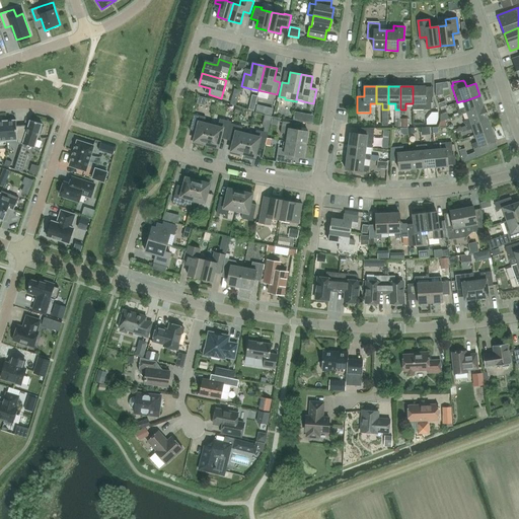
[(425,86),(413,86),(413,103),(413,109),(431,109),(431,96),(425,96),(425,86)]
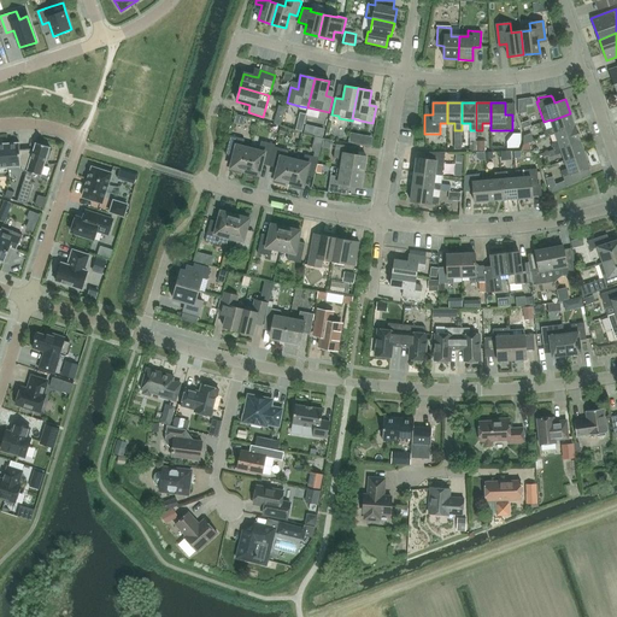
[(242,122),(244,112),(233,111),(231,121),(242,122)]
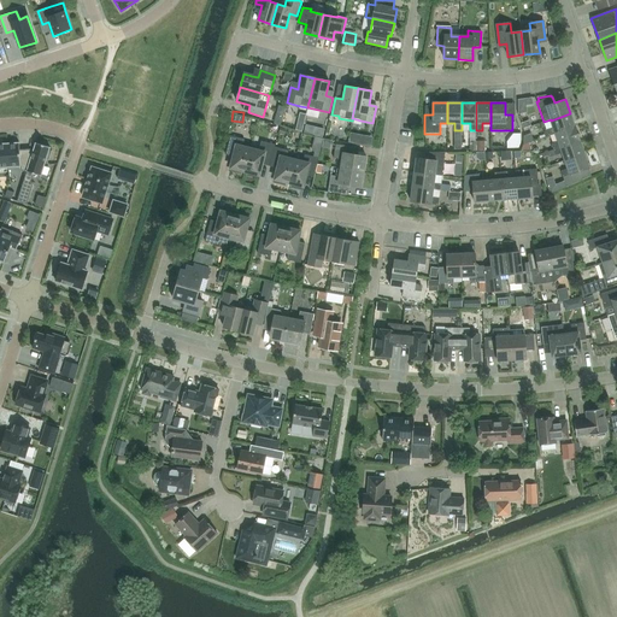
[(551,121),(553,128),(546,130),(548,136),(556,134),(575,127),(570,113),(551,121)]
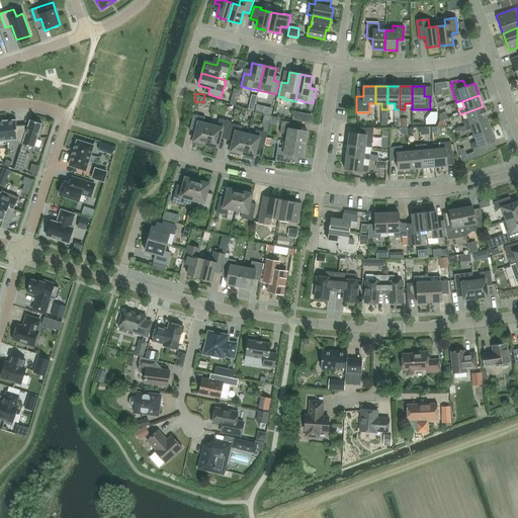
[(462,120),(464,125),(487,118),(483,106),(466,112),(468,118),(462,120)]
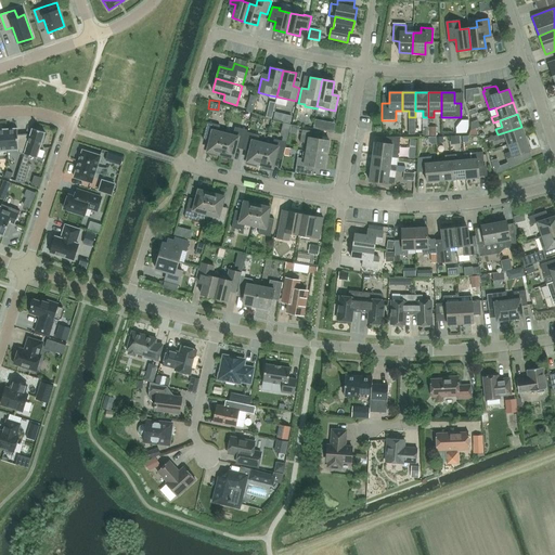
[(216,153),(220,154),(226,134),(218,132),(220,126),(207,123),(203,140),(210,142),(207,153),(216,155),(216,153)]
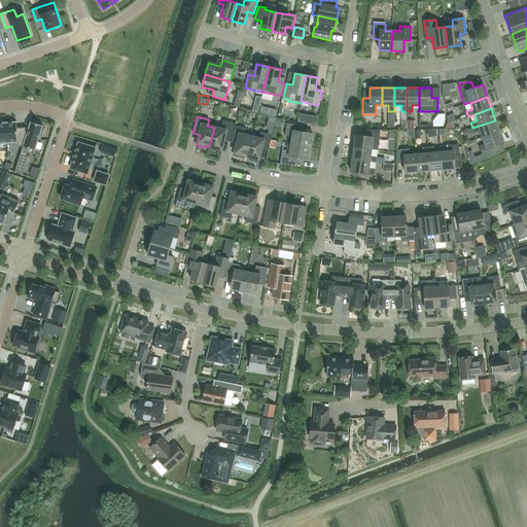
[(224,137),(231,139),(235,126),(235,124),(223,120),(221,130),(214,128),(209,146),(212,147),(212,149),(220,151),(224,137)]
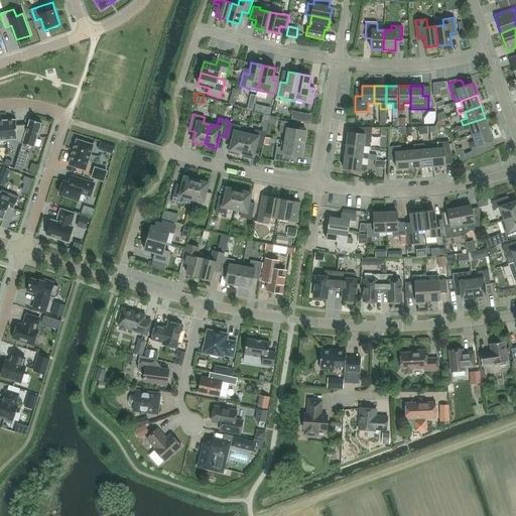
[(470,128),(472,135),(488,129),(485,118),(463,125),(458,127),(453,128),(455,133),(470,128)]
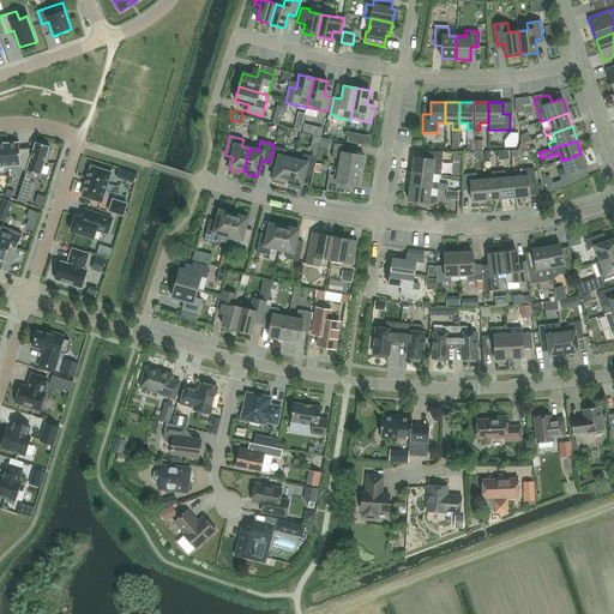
[(32,150),(30,149),(28,170),(18,202),(26,204),(34,182),(30,181),(32,173),(41,175),(46,160),(48,160),(52,150),(49,150),(49,146),(35,142),(32,150)]
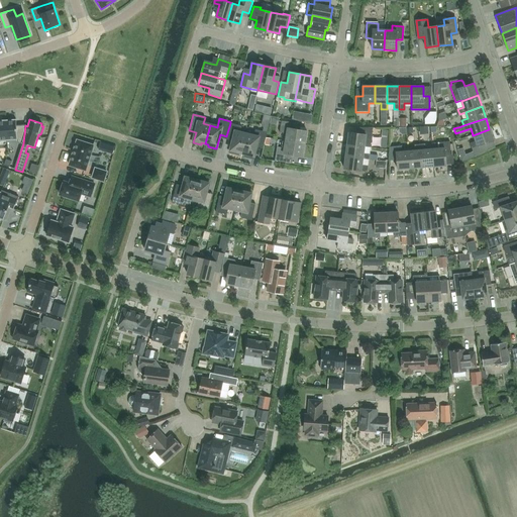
[(16,120),(6,120),(7,141),(17,140),(17,143),(23,143),(25,125),(16,126),(16,120)]
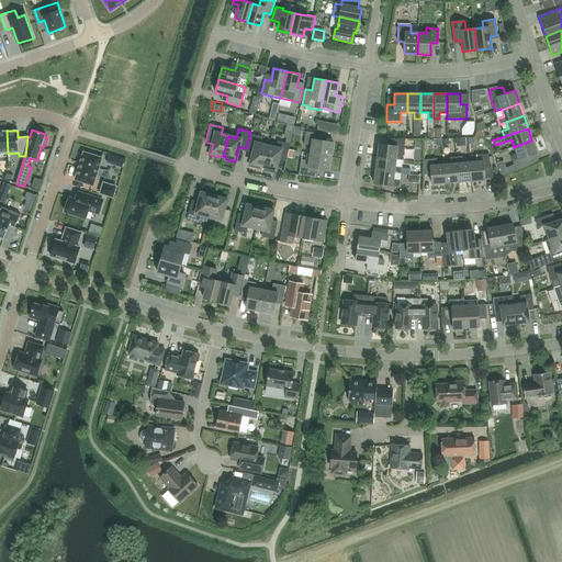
[(311,145),(310,154),(332,157),(334,143),(319,141),(321,134),(305,132),(304,144),(311,145)]
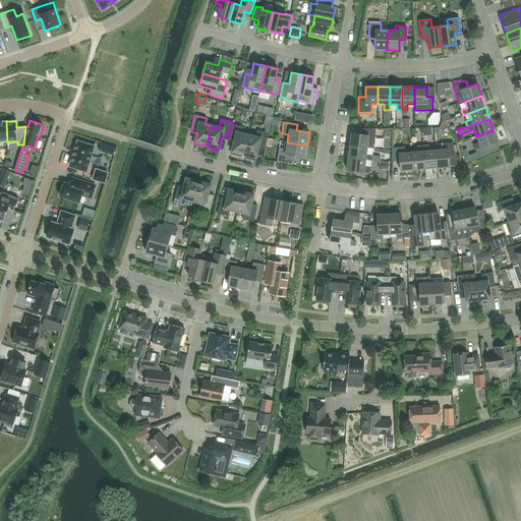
[(240,154),(244,155),(248,135),(242,134),(243,127),(232,124),(228,137),(235,138),(232,154),(240,156),(240,154)]
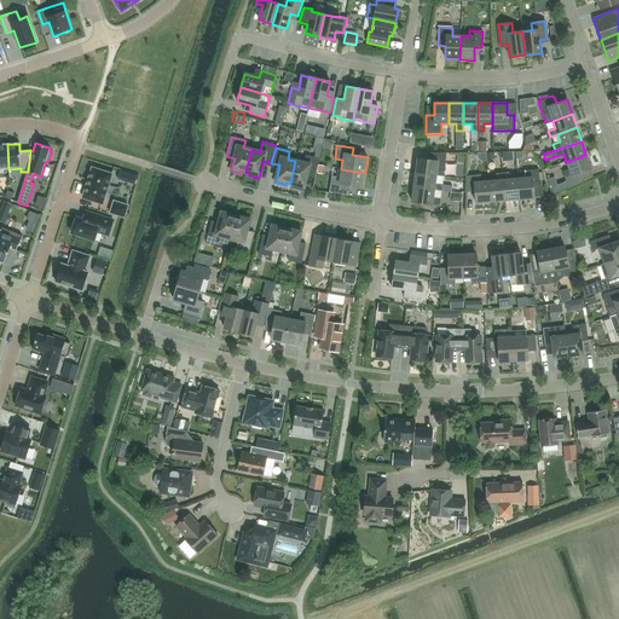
[(417,158),(416,173),(435,177),(443,177),(446,154),(429,154),(429,160),(417,158)]
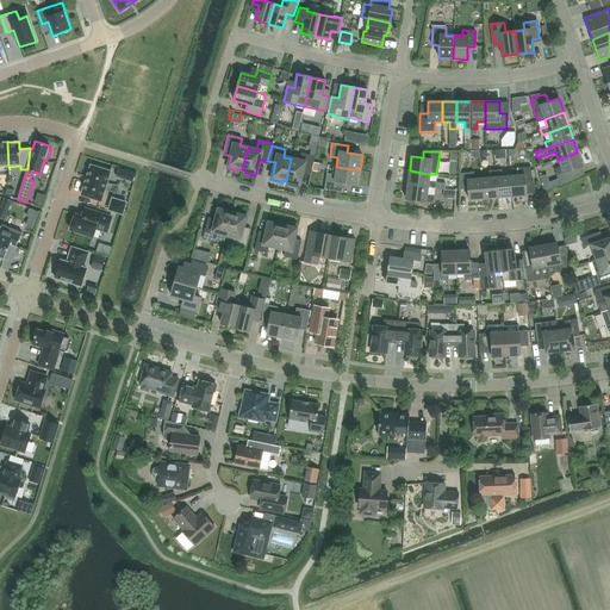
[(577,178),(574,169),(582,167),(577,153),(558,160),(561,167),(554,169),(559,184),(577,178)]
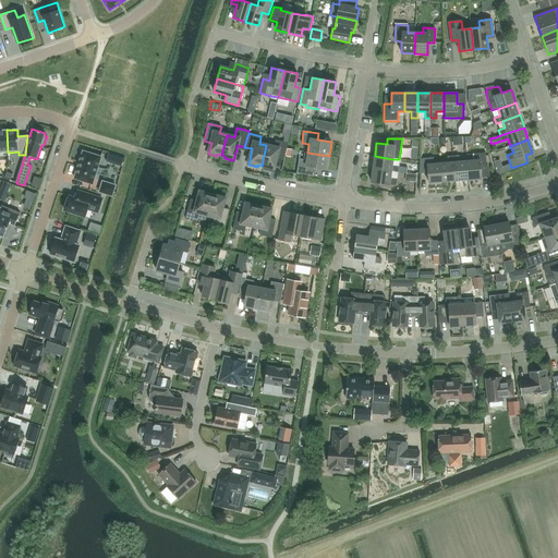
[(274,147),(266,145),(262,166),(265,167),(265,168),(274,171),(277,159),(283,160),(288,144),(276,141),(274,147)]
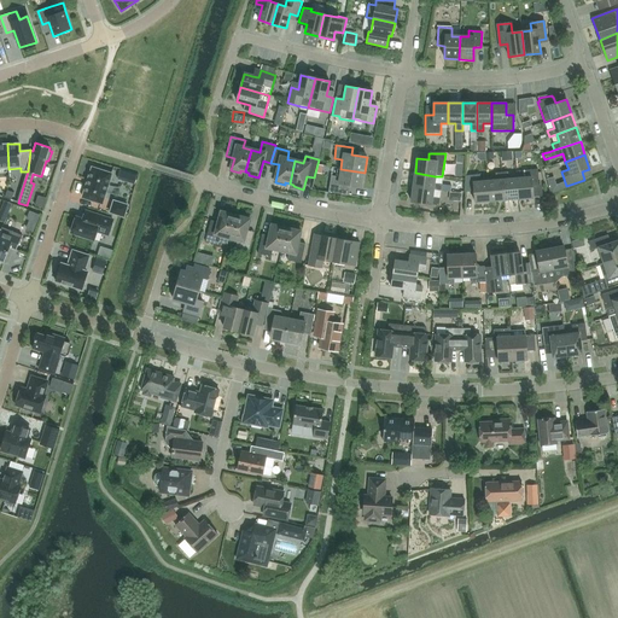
[(111,174),(92,168),(82,198),(101,204),(111,174)]
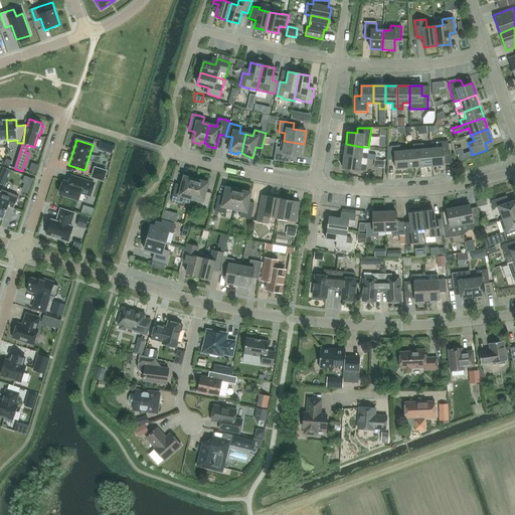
[(301,157),(304,144),(284,141),(283,148),(276,147),(274,160),(287,162),(288,155),(301,157)]
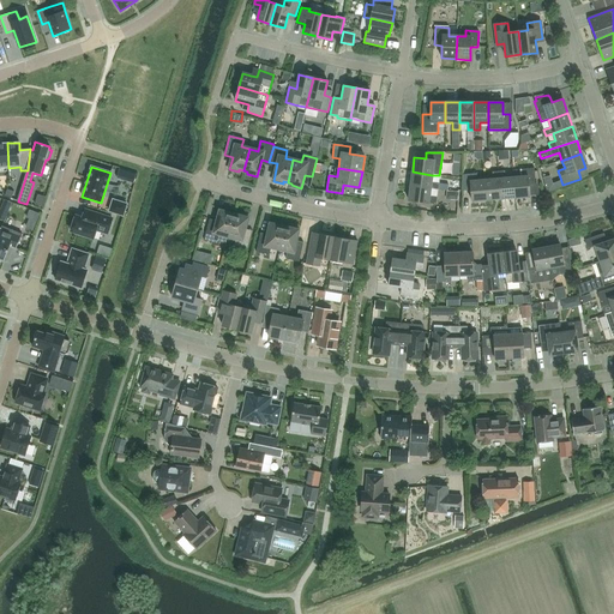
[(522,176),(513,178),(515,198),(530,197),(529,185),(535,185),(534,168),(521,169),(522,176)]
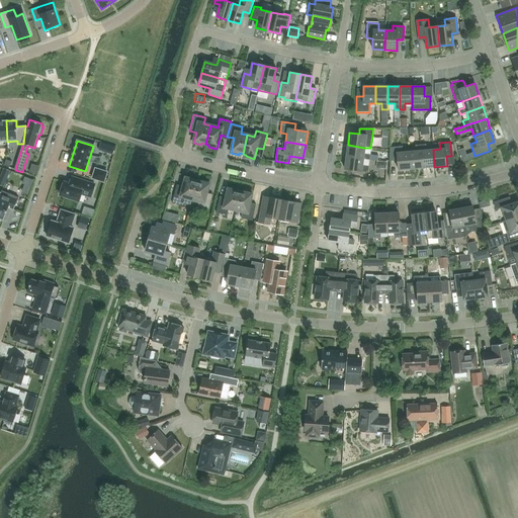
[(346,157),(363,159),(369,160),(376,161),(376,156),(370,155),(364,154),(364,148),(348,145),(346,157)]
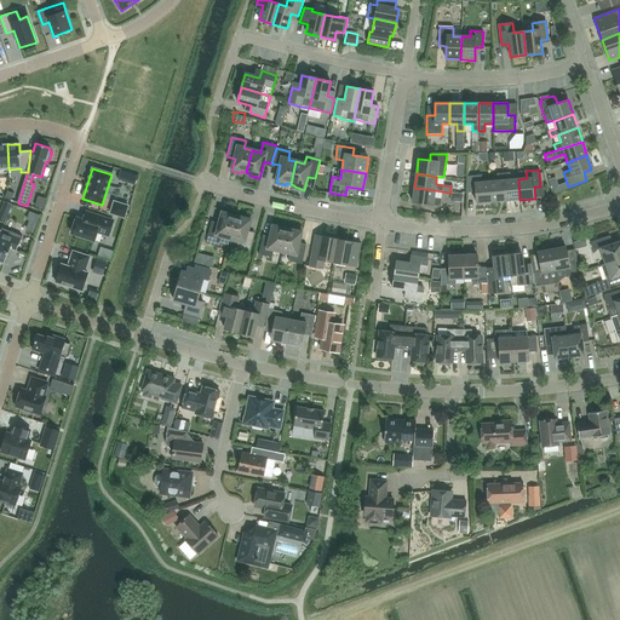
[(498,181),(489,182),(491,202),(505,201),(503,173),(497,173),(498,181)]
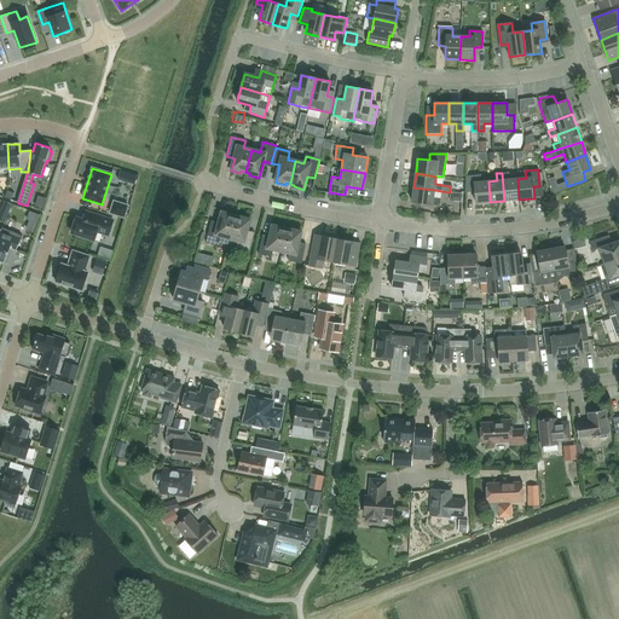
[(509,173),(502,173),(504,201),(519,200),(518,179),(509,179),(509,173)]
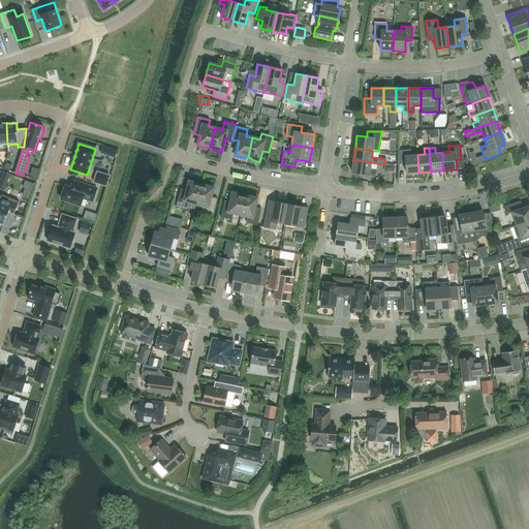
[(410,150),(398,151),(397,164),(405,164),(406,174),(418,173),(417,155),(411,156),(410,150)]
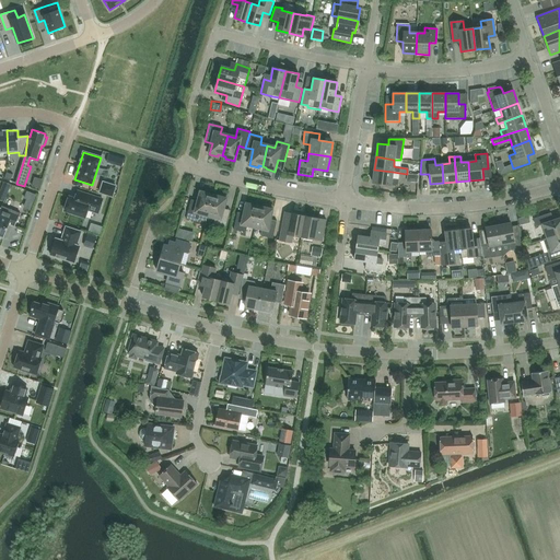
[(39,167),(39,171),(31,168),(28,182),(43,184),(46,170),(39,167)]
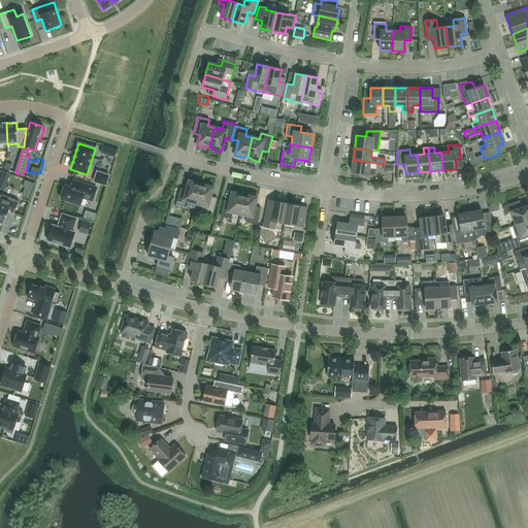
[(369,168),(370,162),(353,160),(351,172),(374,175),(375,169),(369,168)]
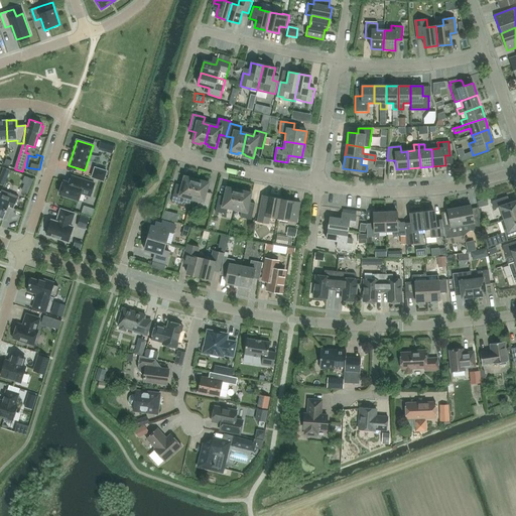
[(10,170),(3,167),(0,175),(7,178),(10,170)]
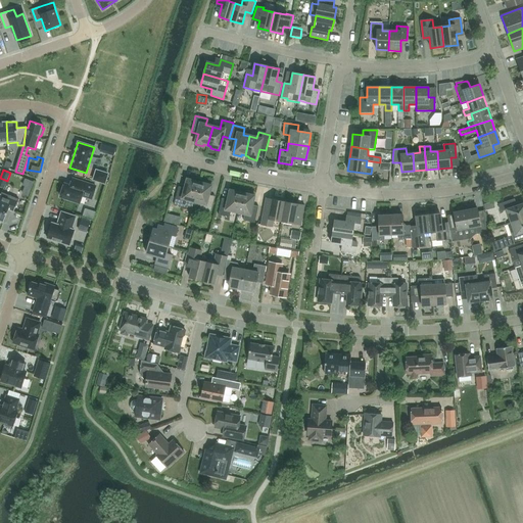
[(93,180),(104,184),(107,174),(96,171),(93,180)]
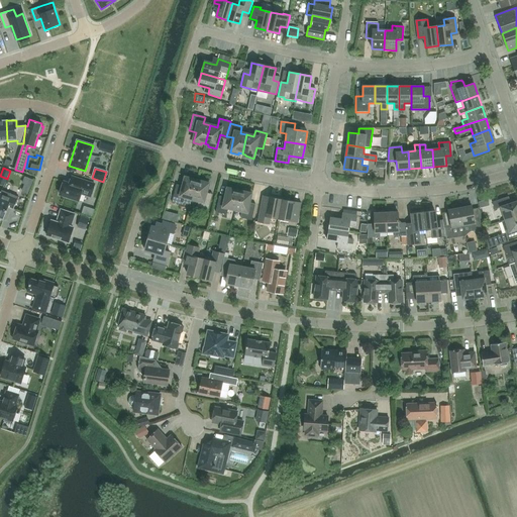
[(190,206),(192,199),(197,181),(193,180),(194,178),(186,176),(183,186),(177,185),(172,203),(183,206),(183,204),(190,206)]
